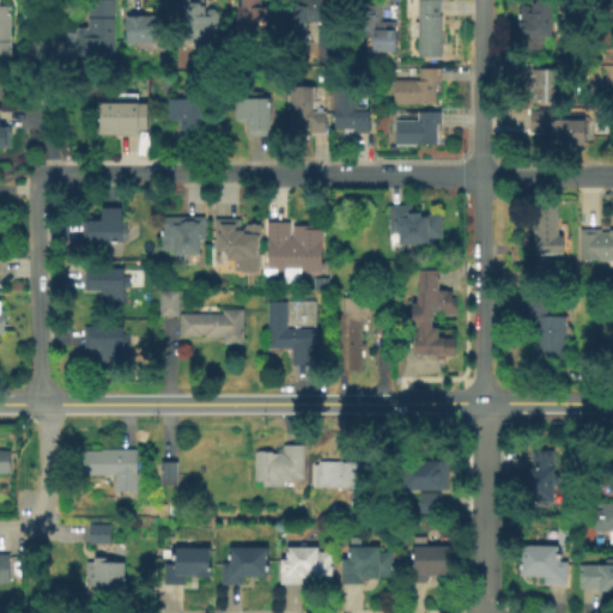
[(115,0),(116,55),(77,55),(77,26),(79,28),(79,25),(89,25),(89,0),(115,0)]
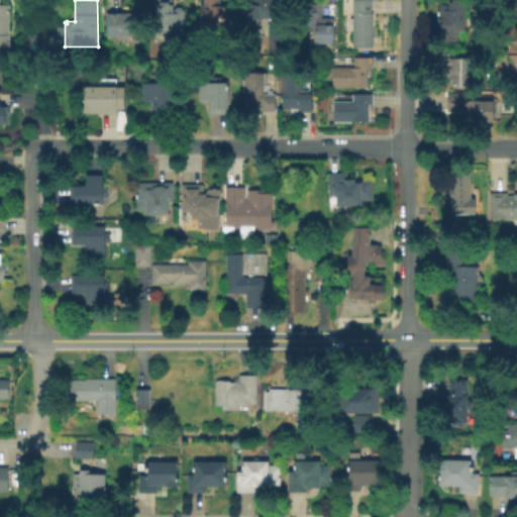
[(174,0),(174,7),(177,3),(180,3),(184,6),(183,29),(173,29),(173,34),(162,34),(162,30),(156,29),(157,0),(174,0)]
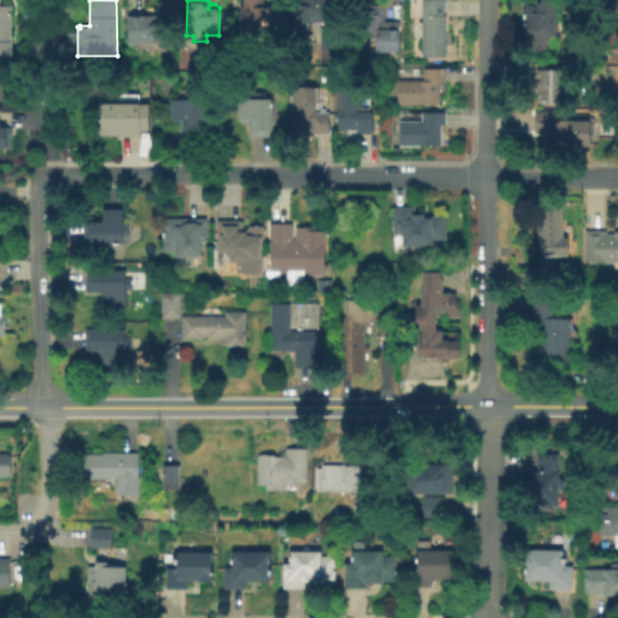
[(264,0),(264,5),(273,5),(273,25),(234,25),(234,5),(242,5),(242,0),(264,0)]
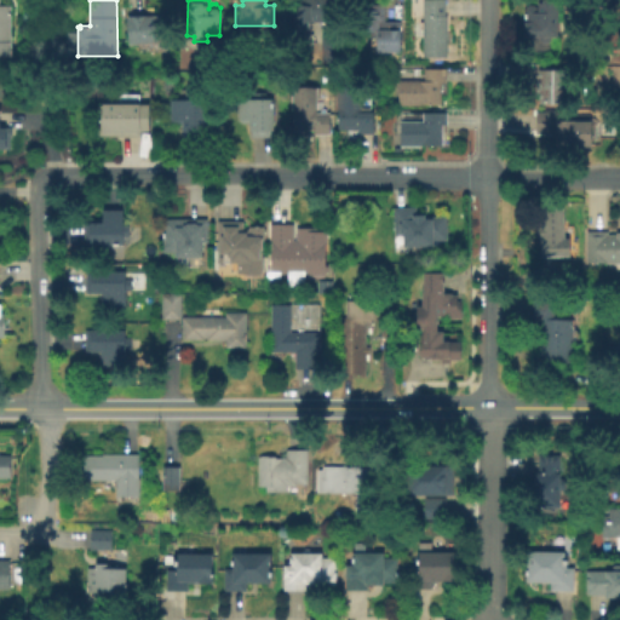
[(332,0),(332,19),(313,19),(311,47),(294,47),(296,5),(311,5),(311,0),(332,0)]
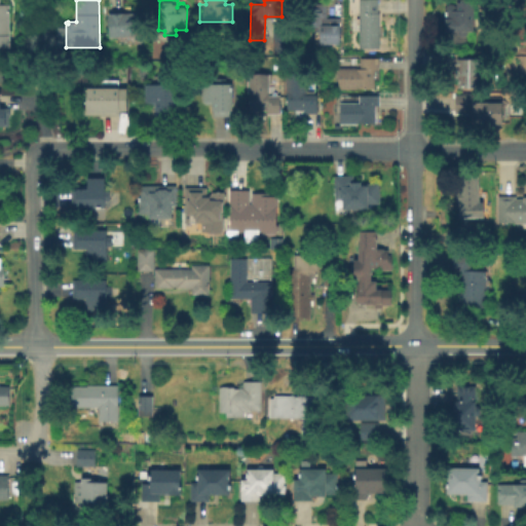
[(381,13),(381,50),(360,49),(361,0),(379,0),(379,13),(381,13)]
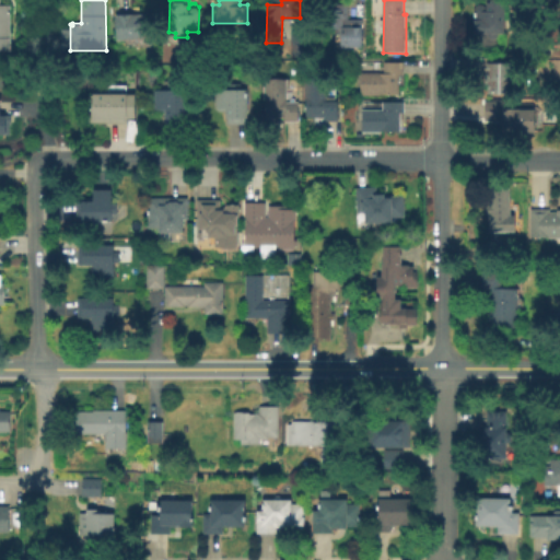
[(503,0),(503,32),(474,32),(475,7),(483,7),(483,0),(503,0)]
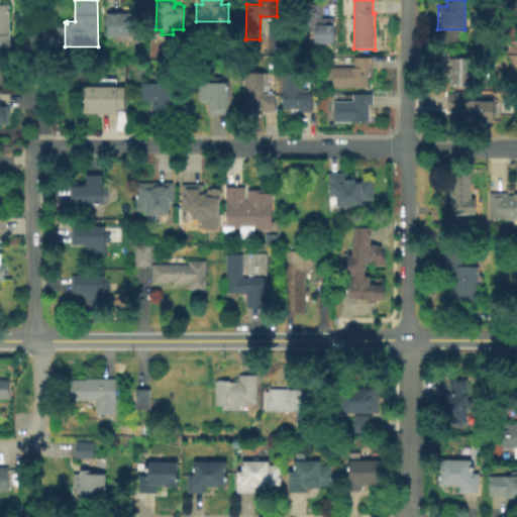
[(322,2),(322,17),(334,16),(334,44),(316,44),(315,27),(305,28),(304,1),(322,2)]
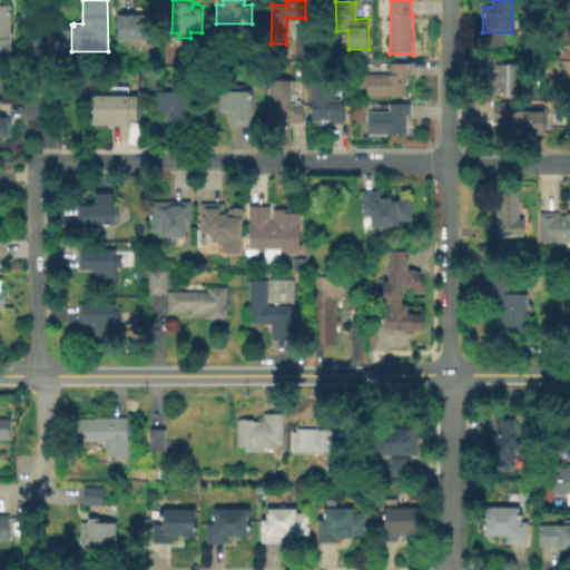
[(0,5),(9,5),(9,50),(0,50),(0,5)]
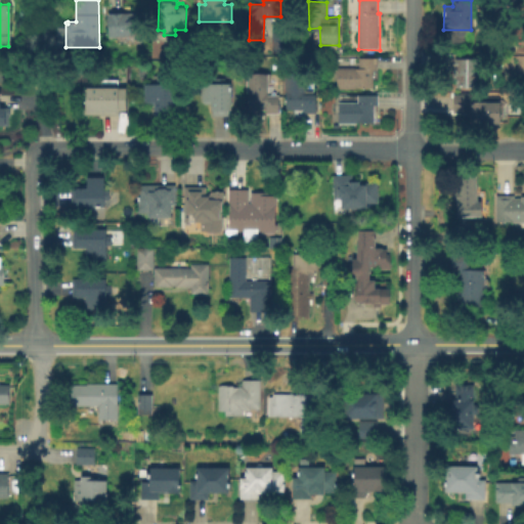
[(142,36),(110,38),(108,13),(141,11),(142,36)]
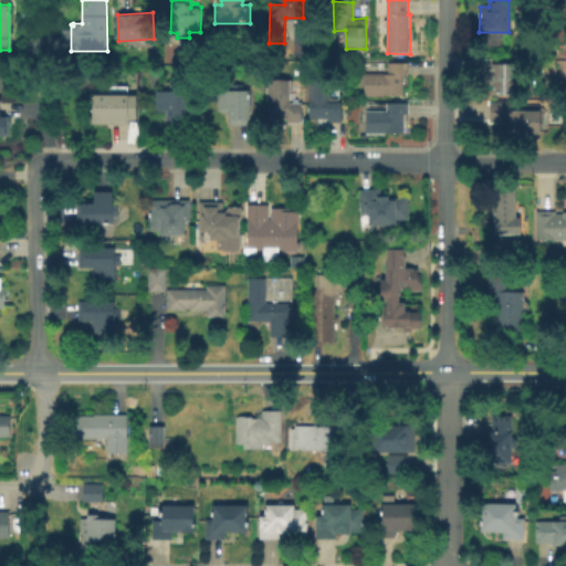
[(312,60),(295,61),(294,38),(311,38),(312,60)]
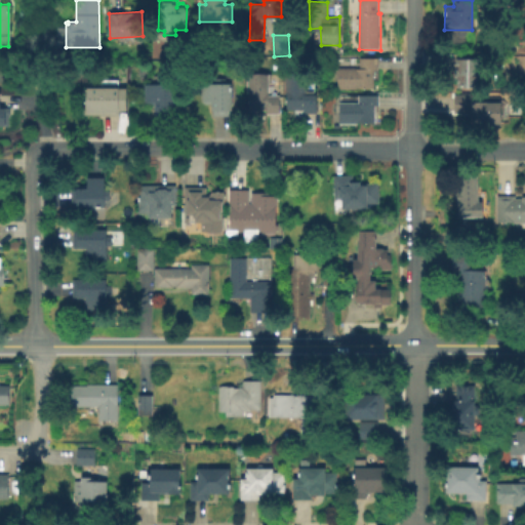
[(482,57),(482,88),(458,88),(458,79),(452,79),(452,70),(457,70),(457,58),(482,57)]
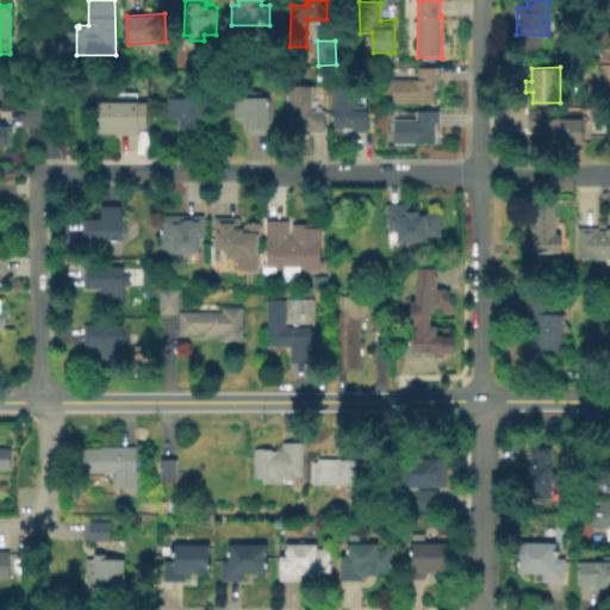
[(440,69),(440,85),(435,85),(435,104),(394,105),(393,81),(416,80),(416,69),(440,69)]
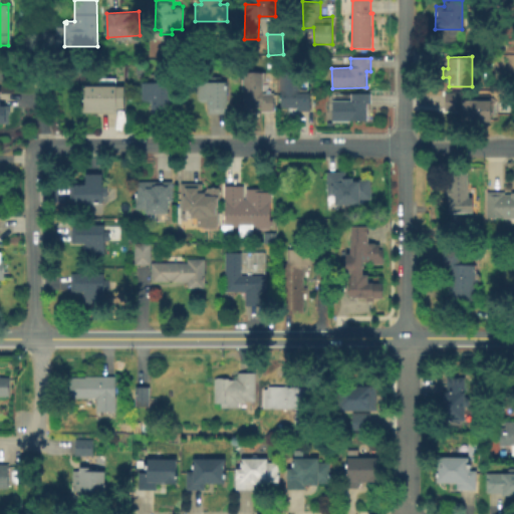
[(264,69),(264,89),(274,89),(274,108),(261,108),(261,104),(249,104),(249,88),(243,88),(243,69),(264,69)]
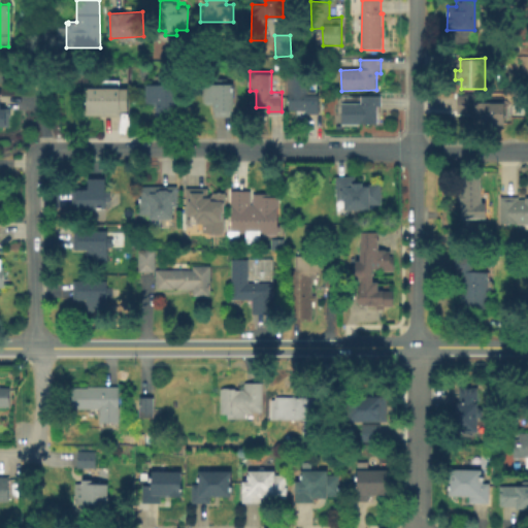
[(319,94),(319,113),(305,112),(305,109),(288,109),(289,72),(309,73),(308,94),(319,94)]
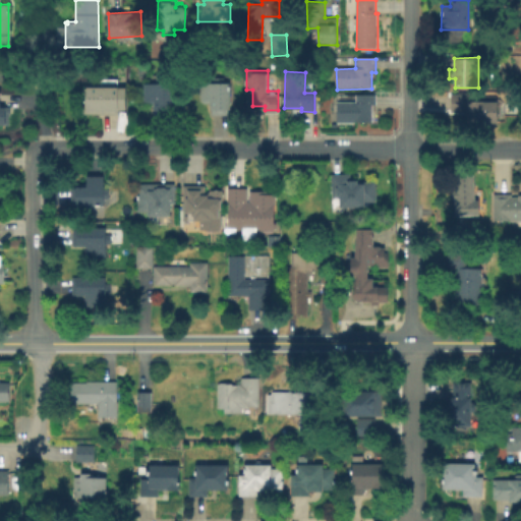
[(173,80),(174,116),(154,117),(154,102),(143,102),(141,81),(155,79),(154,75),(166,75),(166,79),(173,80)]
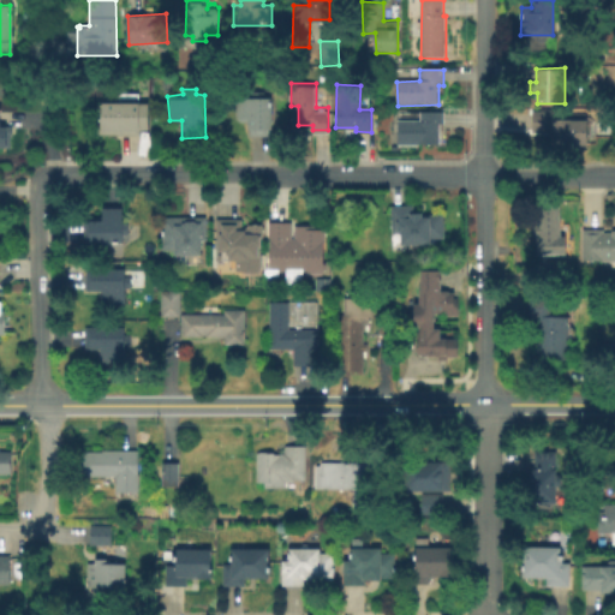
[(139,129),(139,133),(96,133),(99,99),(118,97),(118,91),(138,93),(138,101),(148,101),(148,129),(139,129)]
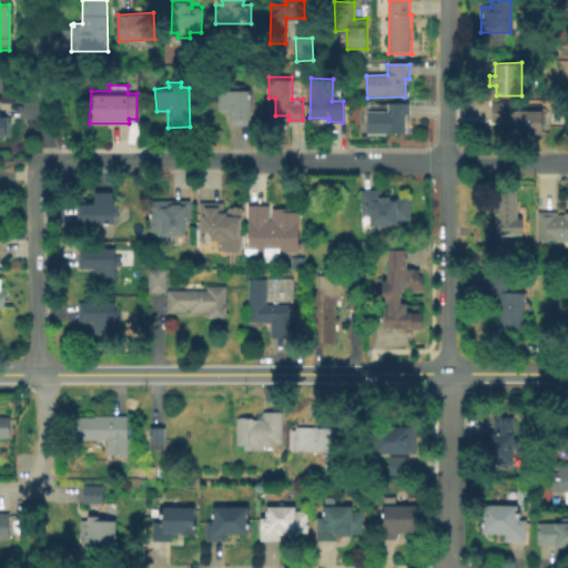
[(251,88),(252,120),(230,121),(229,109),(219,109),(217,89),(251,88)]
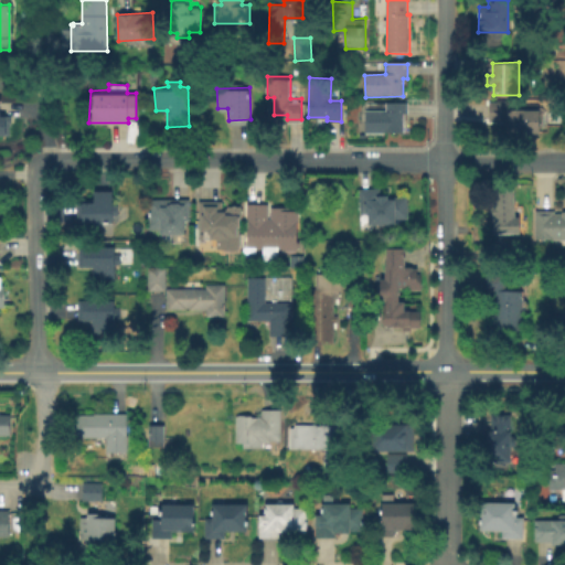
[(508,103),(508,123),(490,123),(491,103),(508,103)]
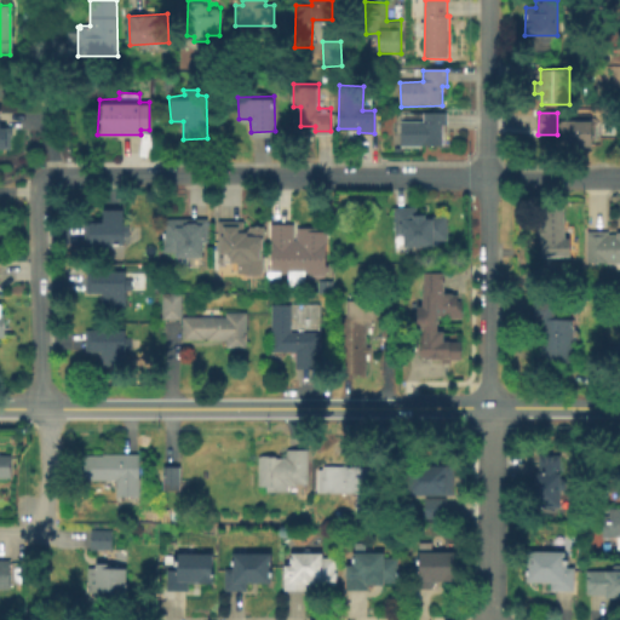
[(449,114),(449,126),(445,126),(445,147),(402,147),(402,122),(425,122),(425,114),(449,114)]
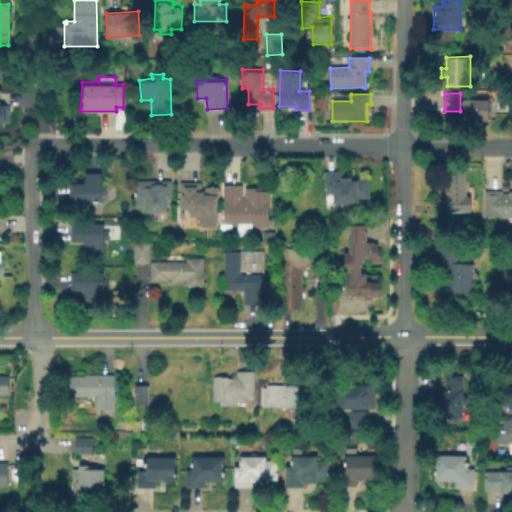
[(0,104),(8,104),(8,123),(0,123),(0,104)]
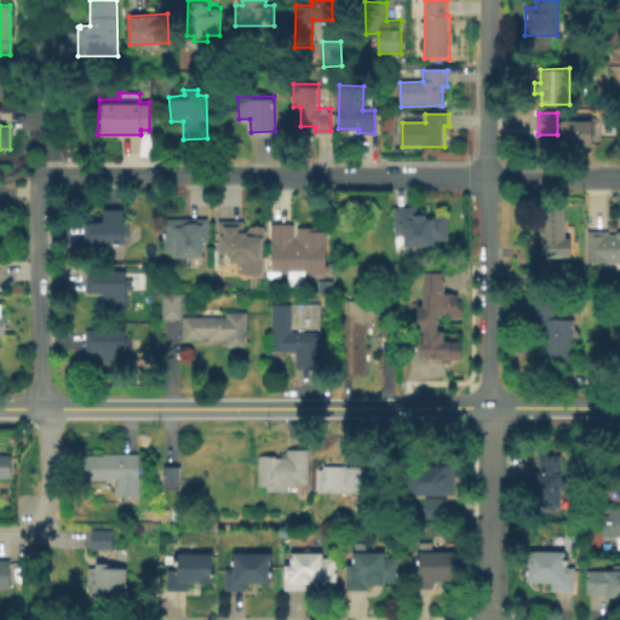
[(426,212),(428,217),(448,213),(449,240),(435,240),(436,248),(405,248),(405,236),(396,236),(395,210),(418,206),(419,212),(426,212)]
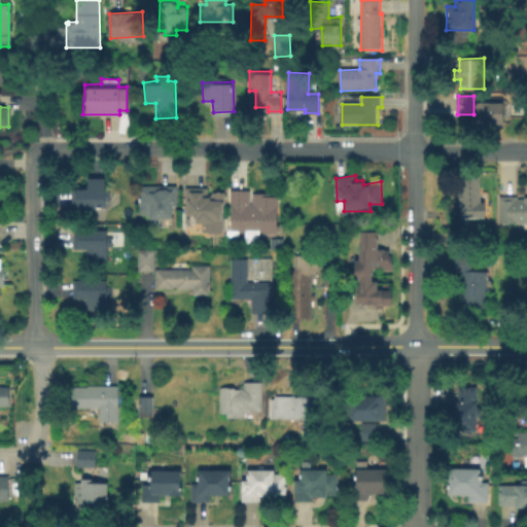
[(479,176),(480,204),(485,204),(486,217),(461,217),(460,176),(479,176)]
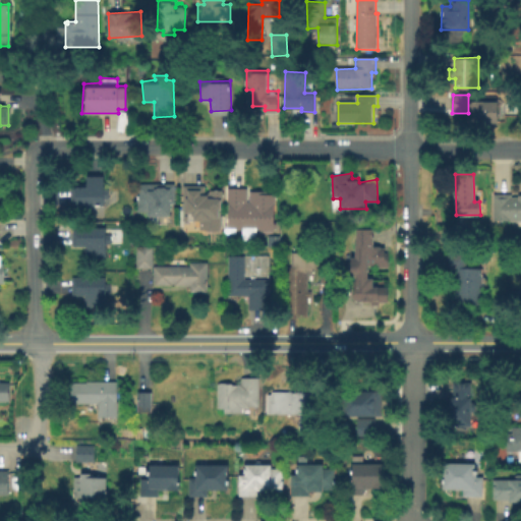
[(101,176),(101,188),(108,188),(108,196),(102,197),(102,206),(67,207),(67,186),(82,185),(82,176),(101,176)]
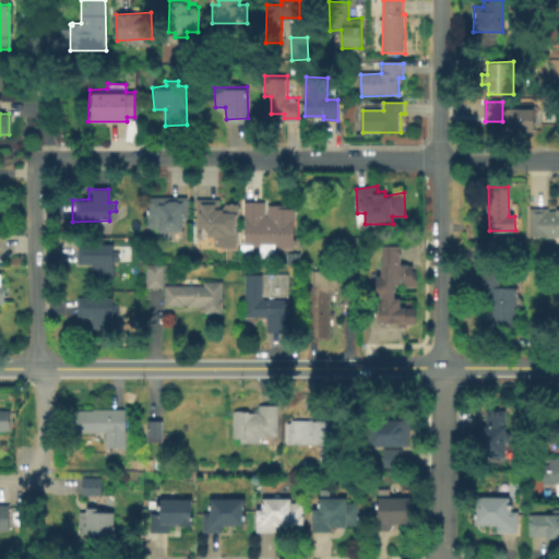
[(188,197),(187,217),(180,216),(181,233),(157,233),(157,227),(149,227),(149,195),(188,197)]
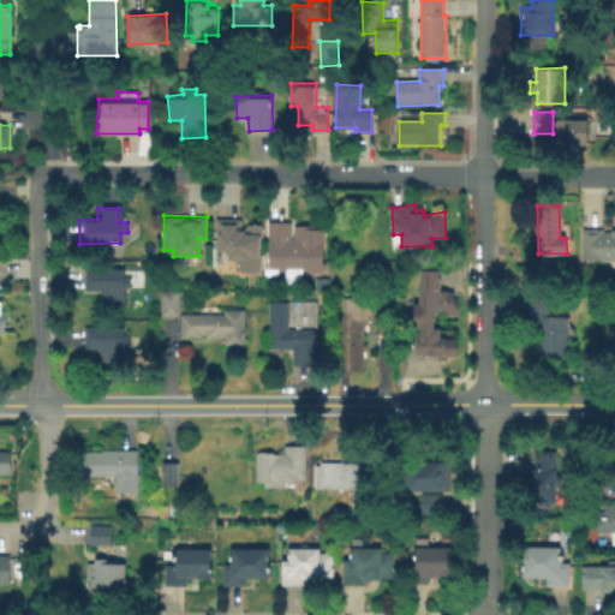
[(243,219),(244,227),(263,226),(263,274),(246,275),(234,270),(228,270),(230,275),(220,275),(220,266),(216,266),(216,218),(243,219)]
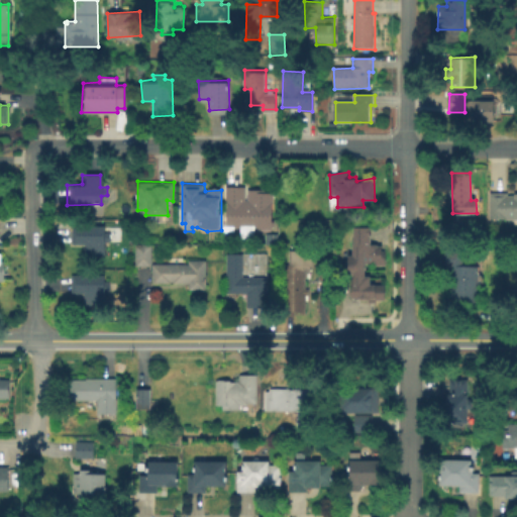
[(246,187),(246,200),(248,200),(248,190),(266,190),(265,193),(275,193),(275,203),(273,203),(273,229),(226,229),(227,186),(246,187)]
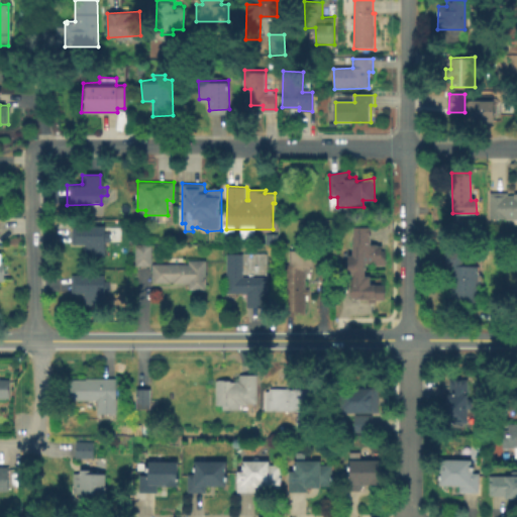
[(516,218),(490,219),(490,191),(509,191),(509,194),(516,193),(516,218)]
